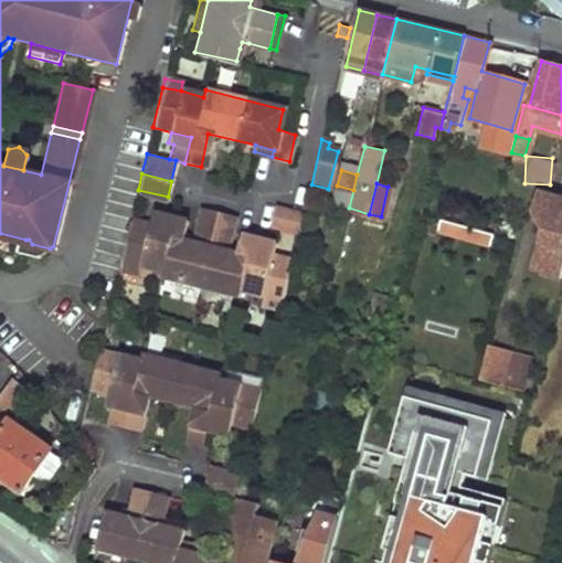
[(561,274),(561,199),(539,193),(533,215),(541,224),(544,236),(538,271),(561,277),(561,274)]
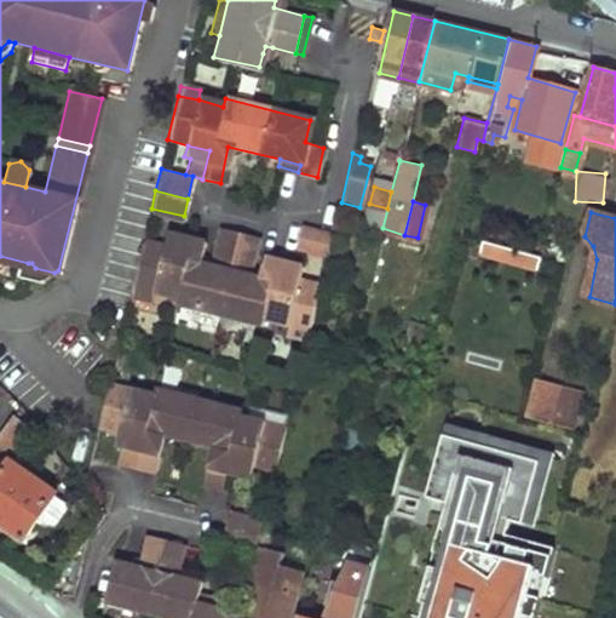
[(162,245),(143,240),(132,286),(151,292),(176,298),(173,303),(262,325),(263,318),(287,324),(309,328),(321,284),(298,278),(270,270),(269,278),(259,275),(248,272),(257,235),(217,225),(208,262),(197,259),(186,257),(188,251),(162,245)]
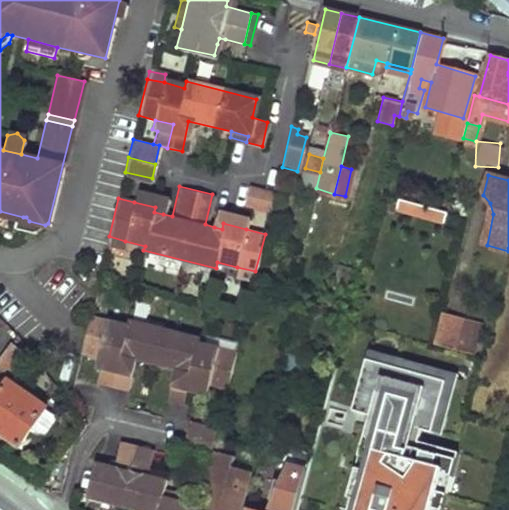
[(246,202),(271,208),(275,192),(250,186),(246,202)]
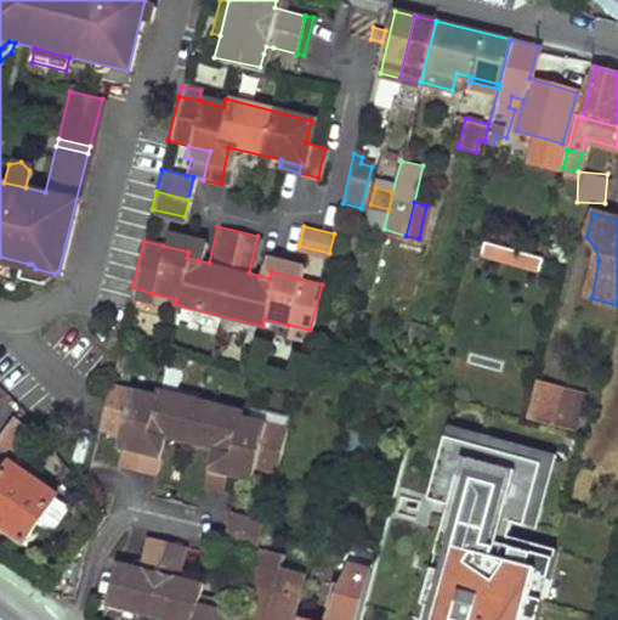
[(188,252),(187,258),(198,260),(202,241),(166,234),(163,246),(188,252)]
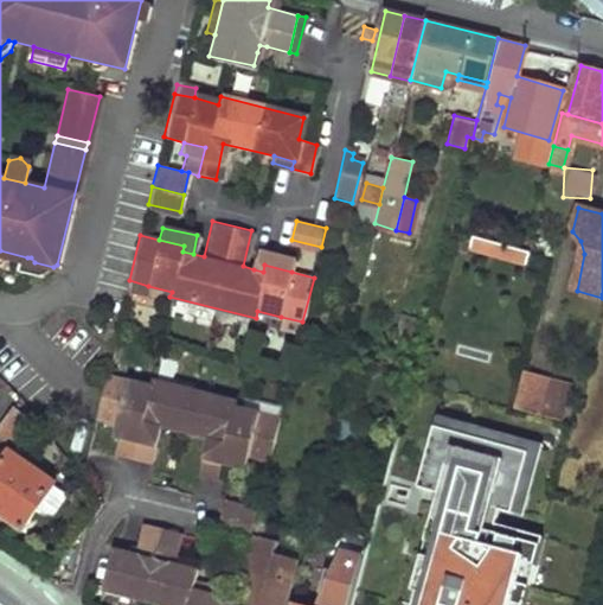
[(524,263),(527,248),(470,234),(467,249),(524,263)]
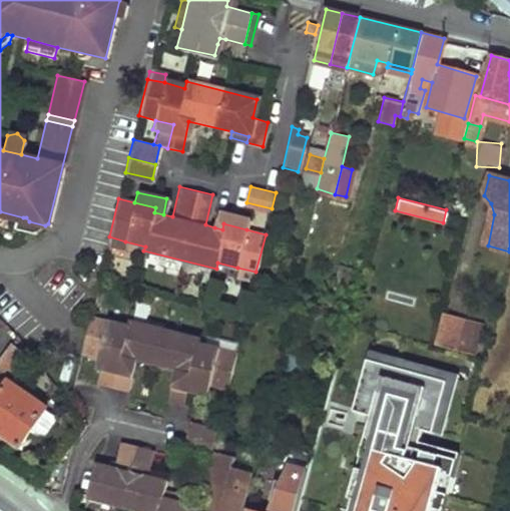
[(223,223),(246,229),(249,218),(219,210),(214,227),(222,229),(223,223)]
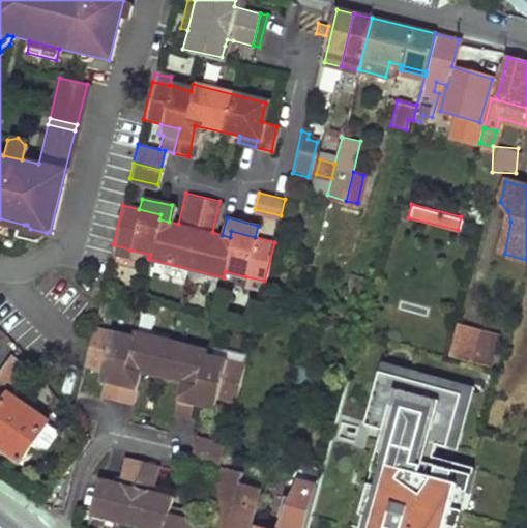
[(30,229),(27,225),(24,225),(21,238),(35,242),(47,233),(30,229)]
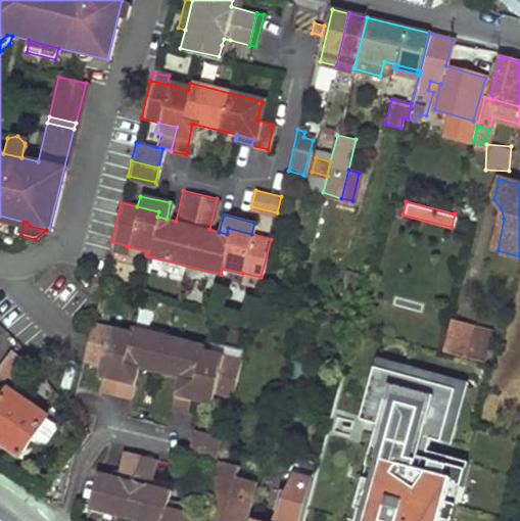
[(128,246),(111,241),(109,249),(127,253),(128,246)]
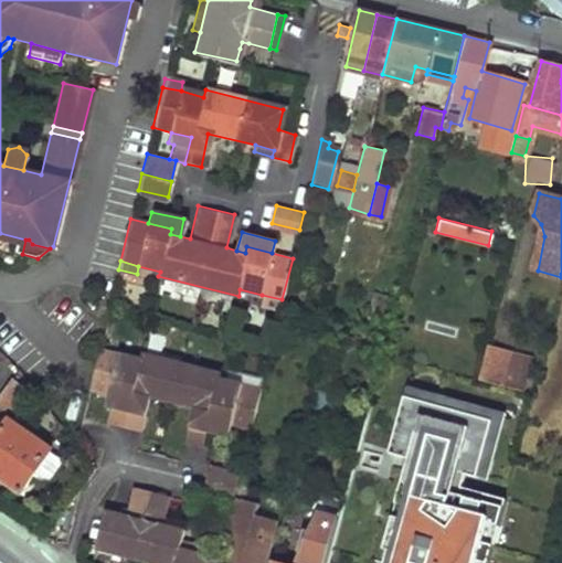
[(282,299),(262,295),(260,304),(281,308),(281,307),(282,299)]
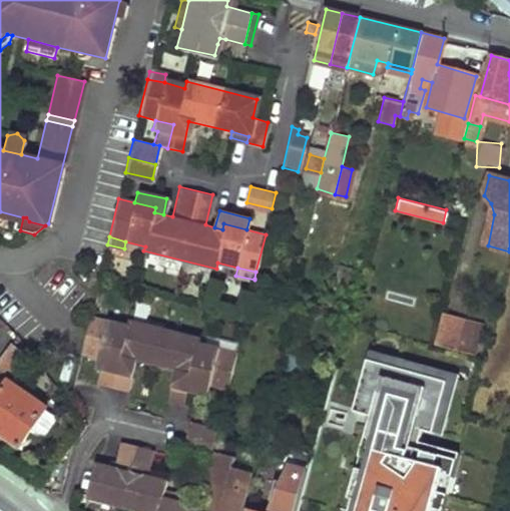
[(458,330),(454,329),(457,317),(441,313),(433,343),(453,348),(458,330)]
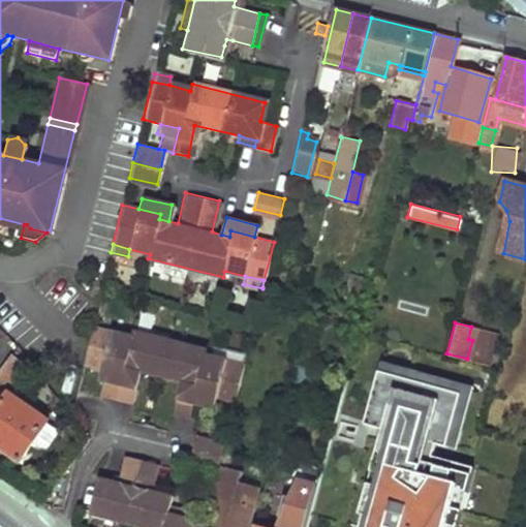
[(131,337),(92,328),(83,365),(100,370),(122,374),(123,368),(141,372),(180,381),(197,385),(195,393),(216,397),(234,402),(243,364),(204,354),(205,349),(131,333),(131,337)]
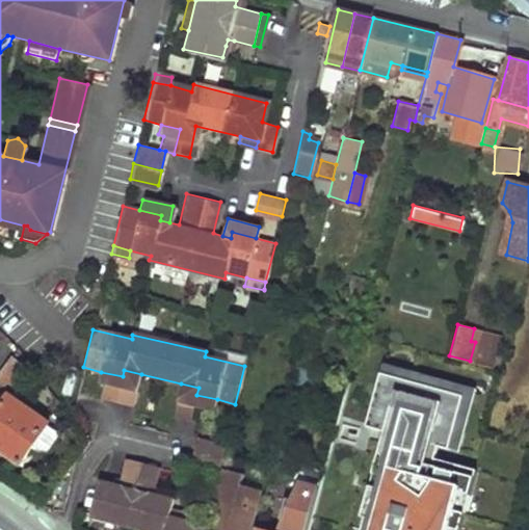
[(12,354),(0,370),(0,381),(8,389),(23,367),(12,354)]
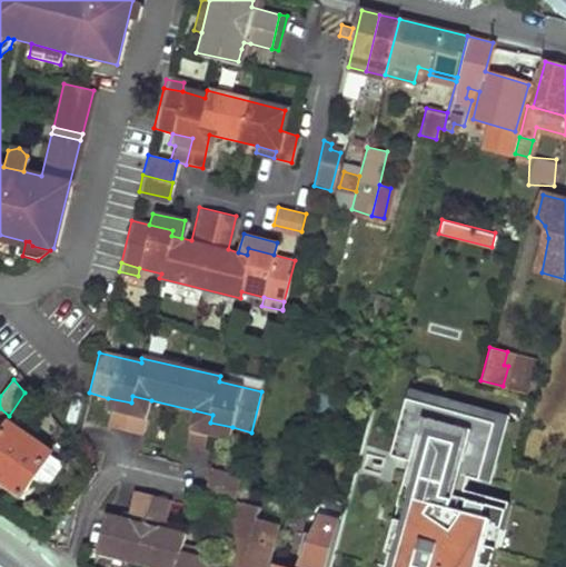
[(507,414),(408,387),(405,398),(494,421),(478,479),(489,481),(507,414)]
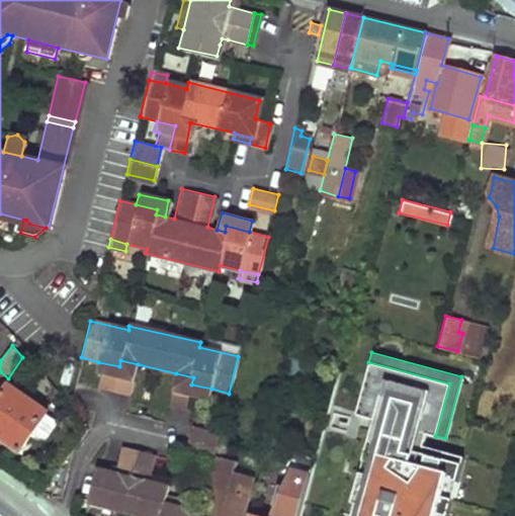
[(119,366),(98,362),(96,372),(100,373),(97,389),(130,397),(138,364),(120,360),(119,366)]
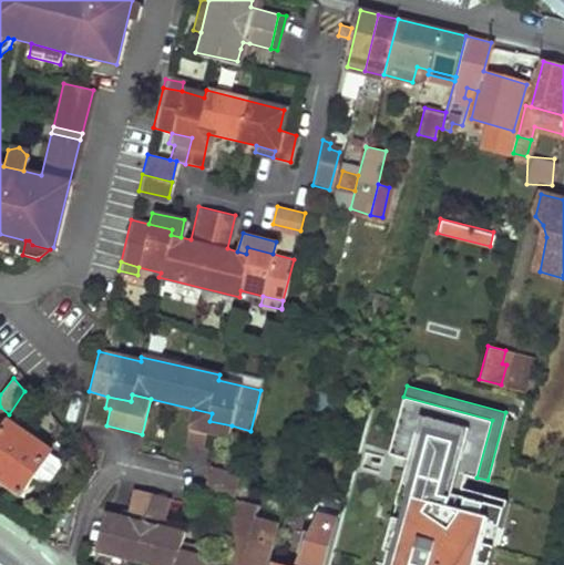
[(403,397),(388,453),(409,459),(465,474),(477,478),(492,420),(403,397)]
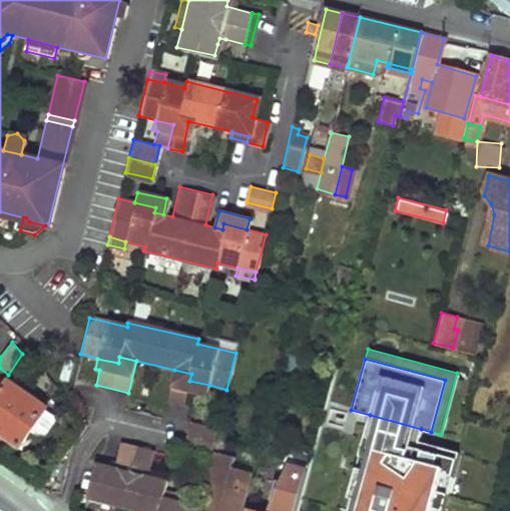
[(191,374),(174,370),(167,403),(182,407),(185,393),(206,397),(209,385),(189,381),(191,374)]
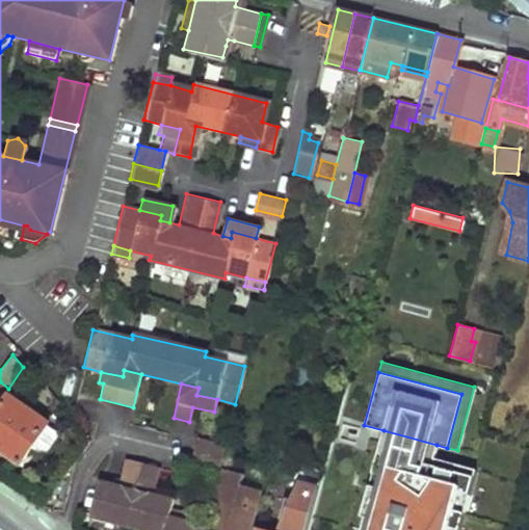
[(7,395),(0,404),(0,450),(18,464),(47,422),(25,407),(29,400),(21,394),(16,400),(7,395)]
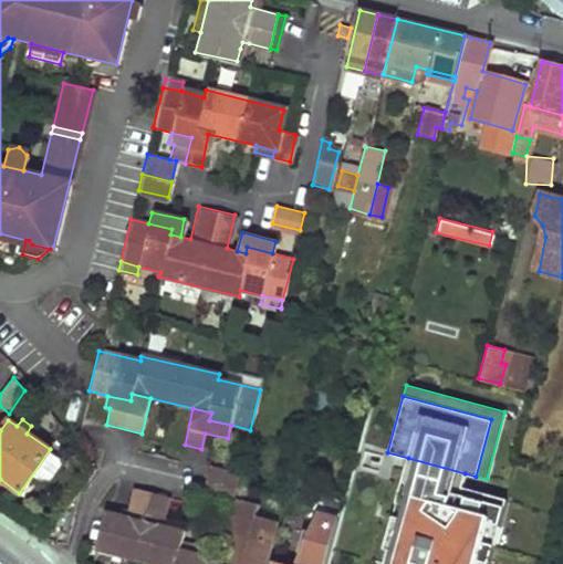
[(385,457),(355,449),(354,452),(384,461),(385,457)]
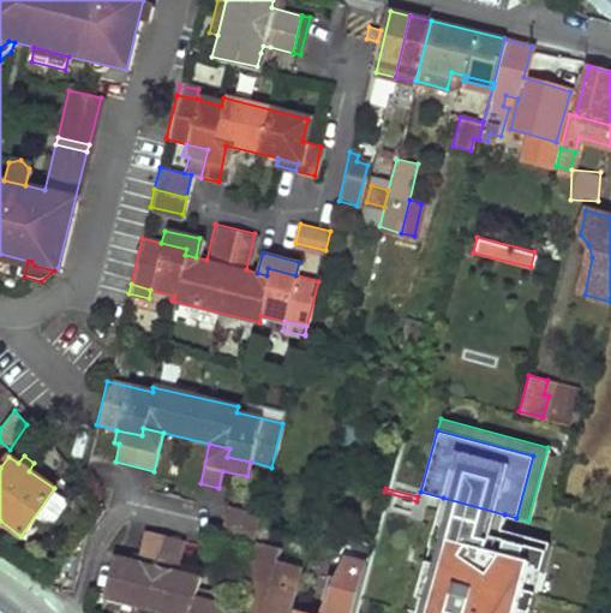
[(504,515),(443,498),(438,512),(501,529),(504,515)]
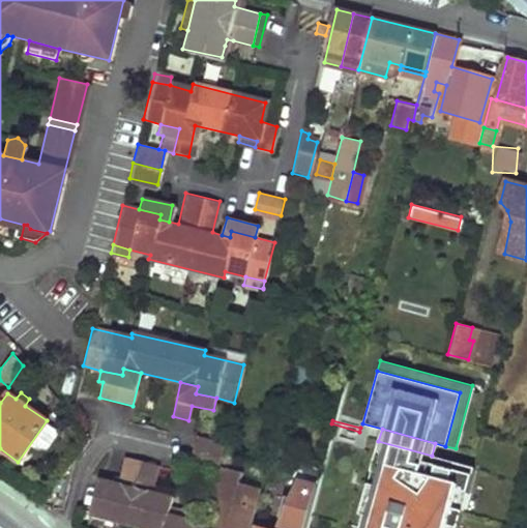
[(224,444),(225,439),(194,432),(186,462),(217,469),(224,444)]
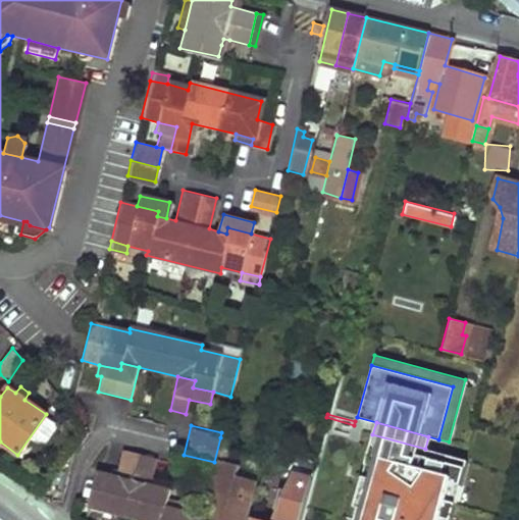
[(438,519),(439,517),(450,519),(455,503),(445,500),(450,481),(459,484),(466,460),(425,449),(372,434),(365,464),(377,468),(374,480),(362,476),(354,507),(359,508),(366,510),(363,519),(438,519)]
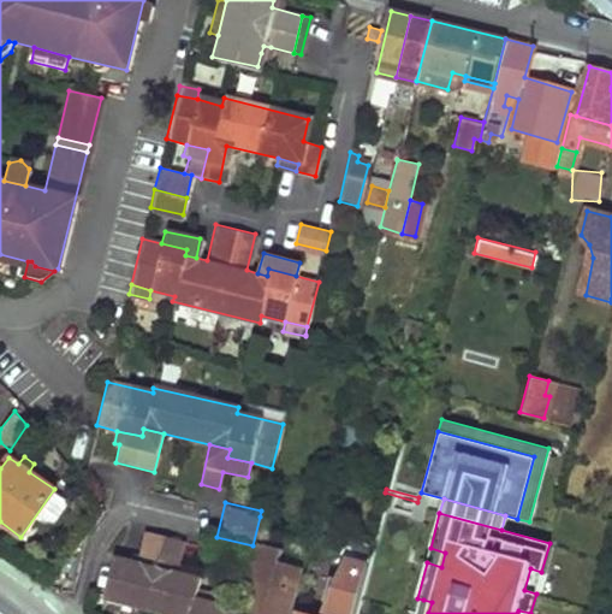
[(238,603),(237,608),(257,613),(285,613),(299,565),(285,561),(285,554),(279,551),(280,547),(267,543),(272,520),(260,517),(253,545),(238,603)]
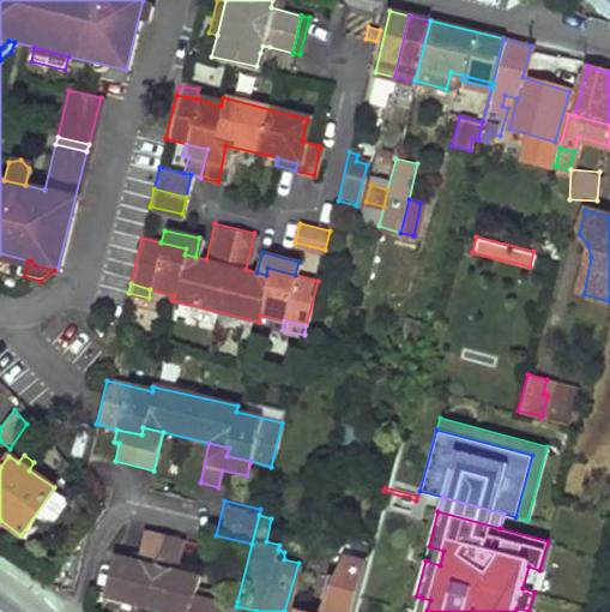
[(134,549),(133,556),(185,569),(186,562),(180,561),(185,538),(148,529),(142,551),(134,549)]
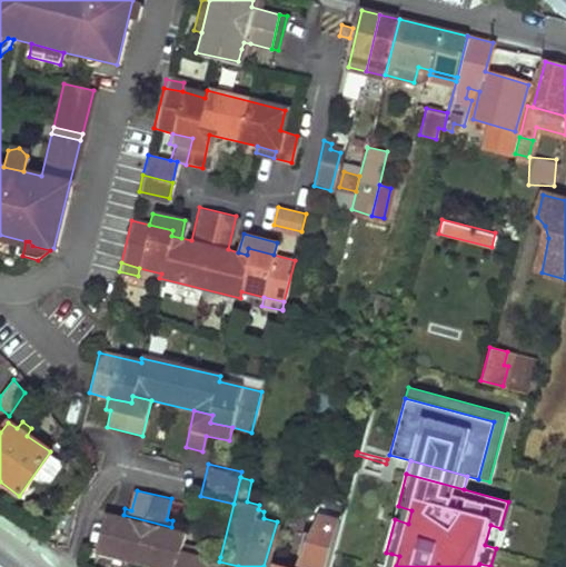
[(411,510),(398,506),(395,519),(408,524),(411,510)]
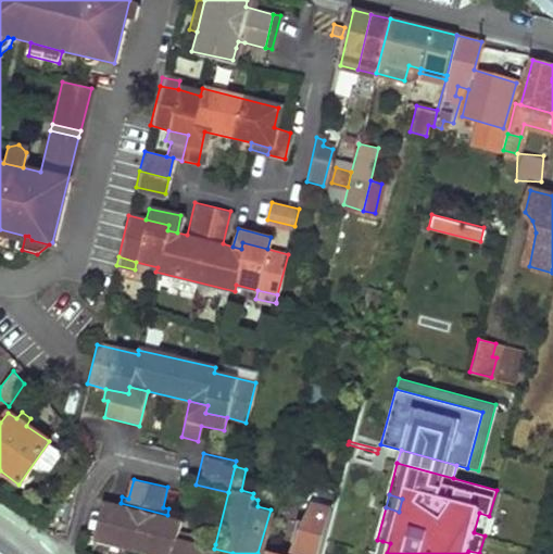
[(180,519),(167,515),(121,503),(104,500),(95,538),(118,543),(148,551),(162,553),(212,553),(214,549),(215,544),(193,539),(177,534),(179,526),(180,519)]
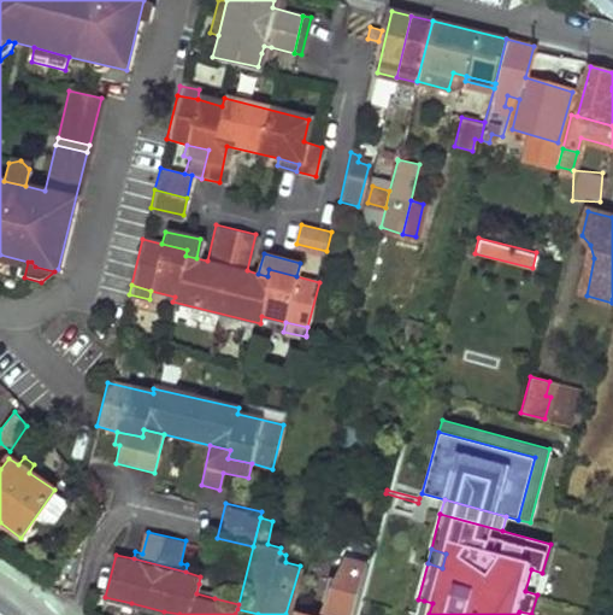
[(343,555),(317,614),(299,614),(294,614),(293,614),(352,614),(366,562),(343,555)]
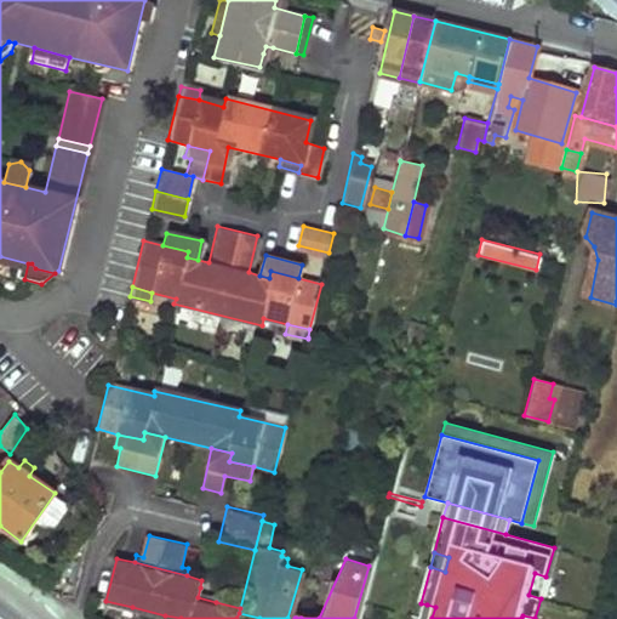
[(529,595),(541,598),(546,577),(535,573),(529,595)]
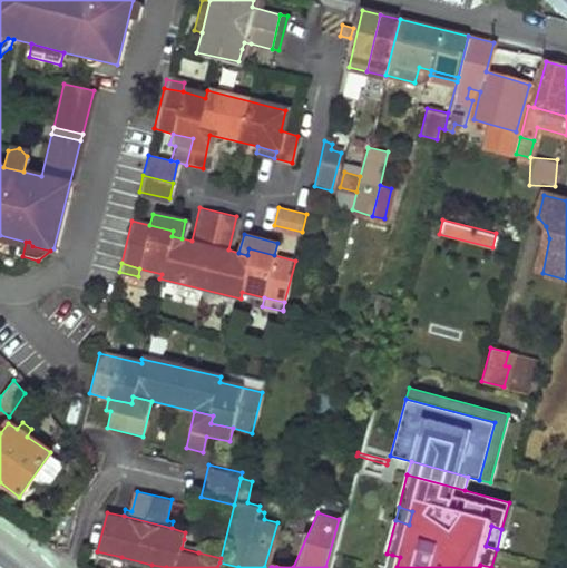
[(182,548),(198,552),(199,544),(184,539),(182,548)]
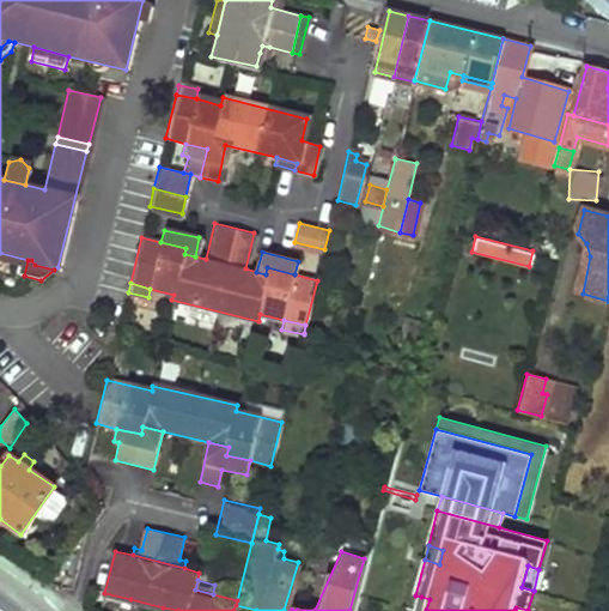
[(128,608),(131,599),(104,593),(102,602),(128,608)]
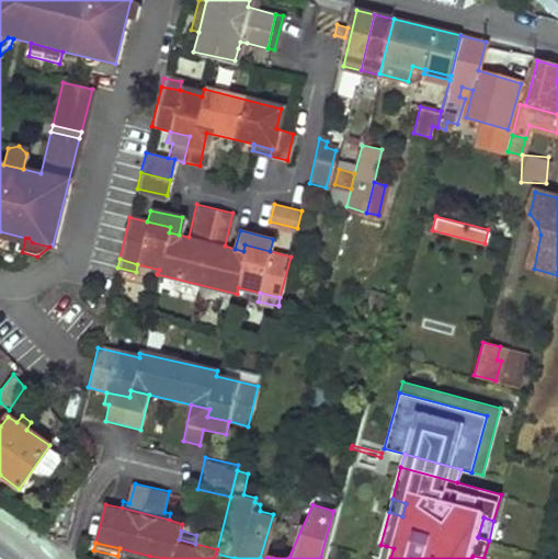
[(390,558),(394,548),(386,546),(382,558),(390,558)]
